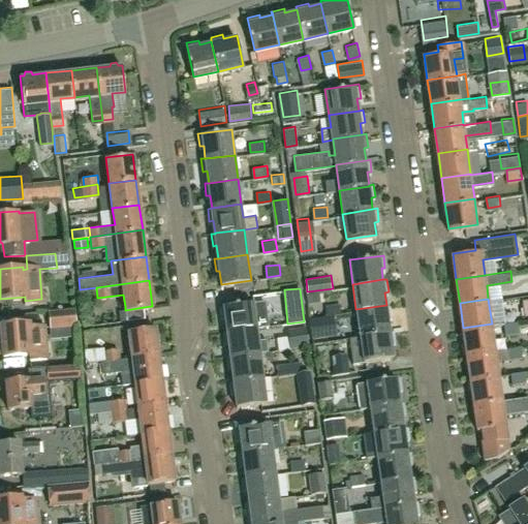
[(266,300),(219,306),(221,318),(225,317),(226,329),(256,326),(269,324),(266,300)]
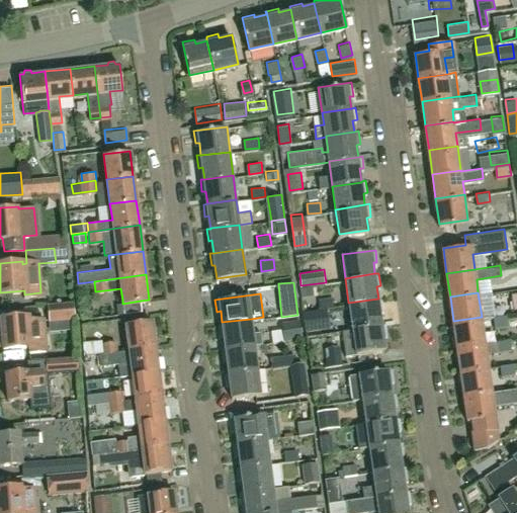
[(321,308),(334,307),(332,294),(319,296),(321,308)]
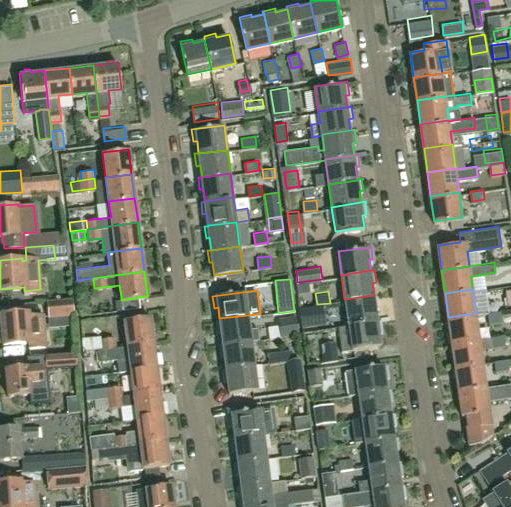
[(379,307),(378,294),(374,295),(344,299),(347,323),(377,319),(375,307),(379,307)]
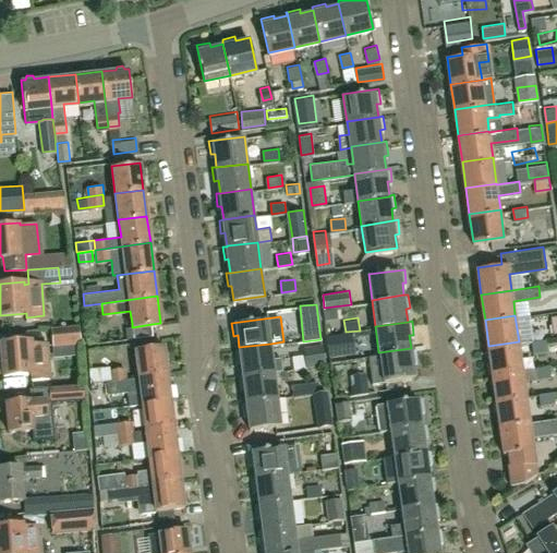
[(132,323),(125,324),(126,337),(154,334),(152,324),(132,327),(132,323)]
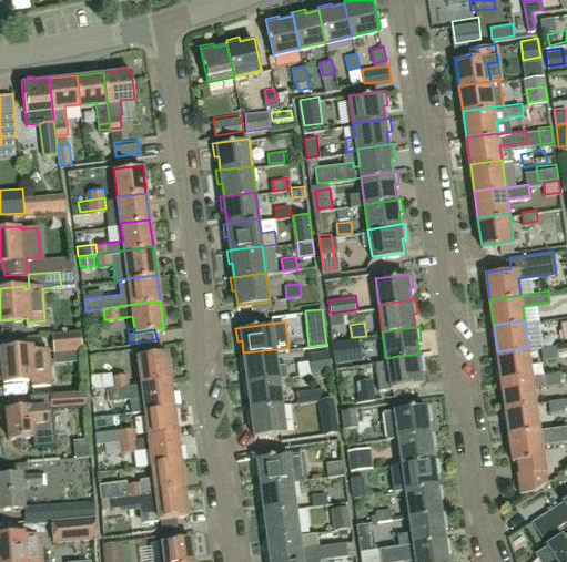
[(81,330),(52,331),(53,349),(82,348),(81,330)]
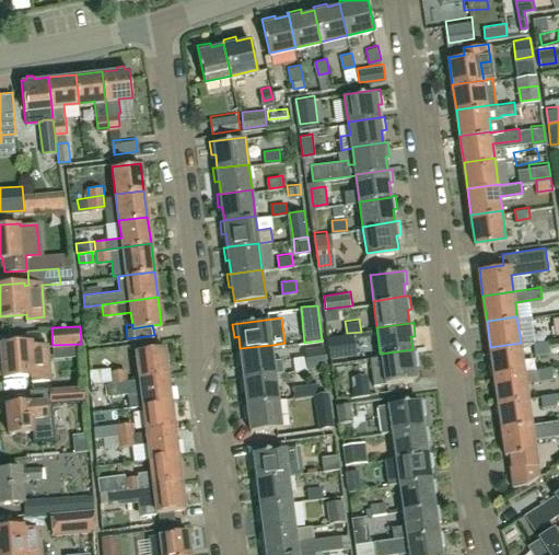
[(347,333),(329,335),(332,356),(349,354),(347,333)]
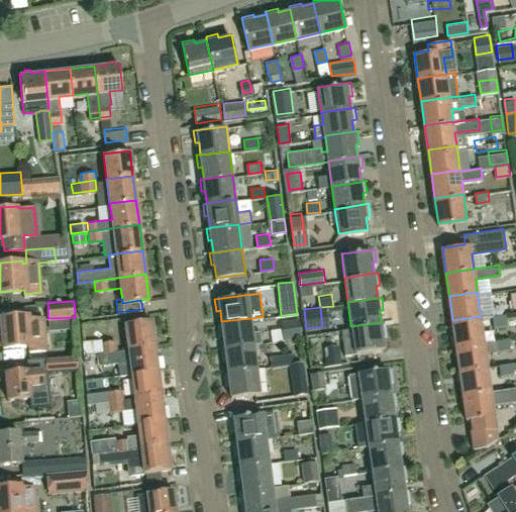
[(507,324),(506,313),(492,315),(494,326),(507,324)]
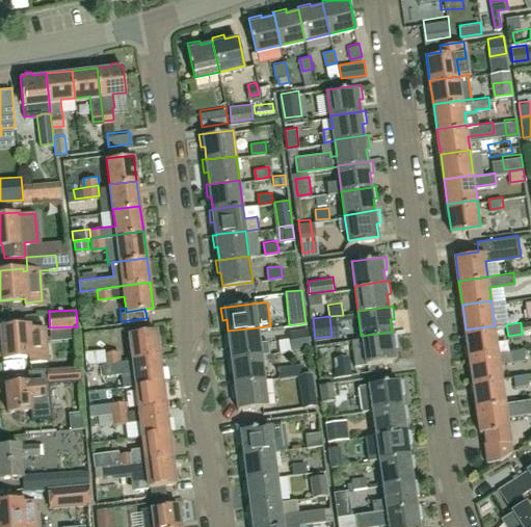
[(29,354),(30,360),(47,359),(44,325),(27,326),(27,324),(1,326),(4,358),(29,354)]
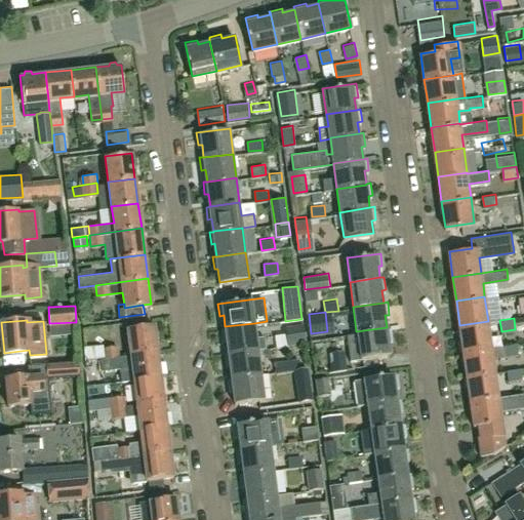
[(301,321),(286,323),(288,344),(305,341),(301,321)]
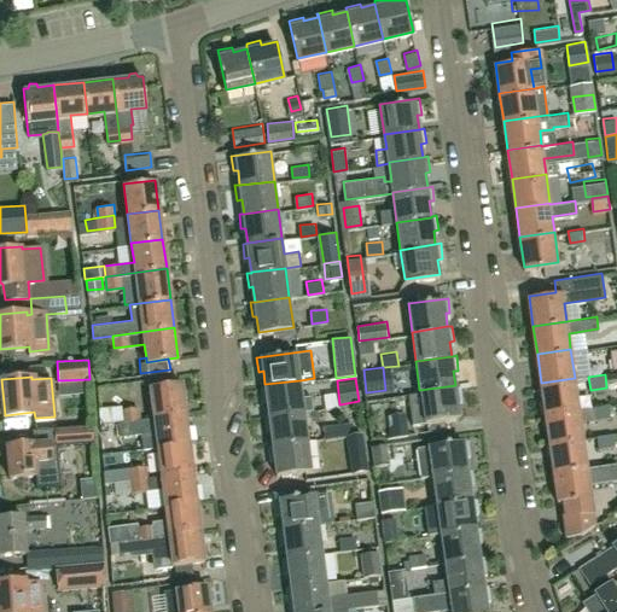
[(578,407),(575,378),(541,383),(546,412),(578,407)]
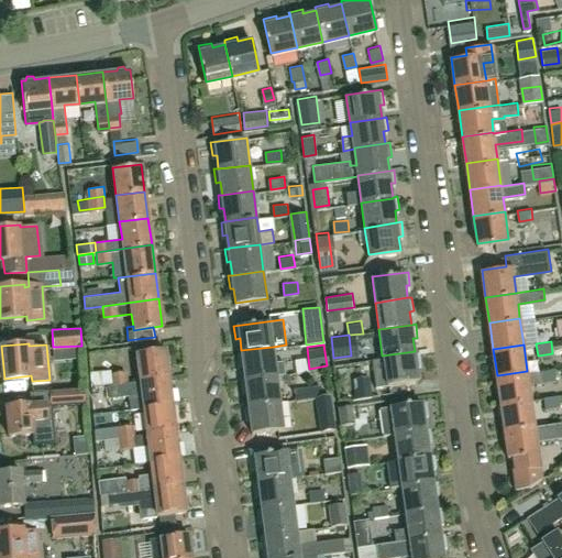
[(241,350),(238,351),(239,364),(243,364),(244,378),(276,373),(273,347),(241,350)]
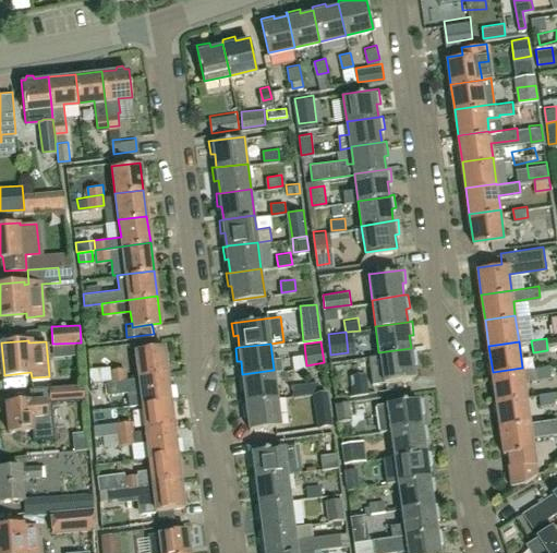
[(138,375),(167,372),(164,345),(135,349),(138,375)]
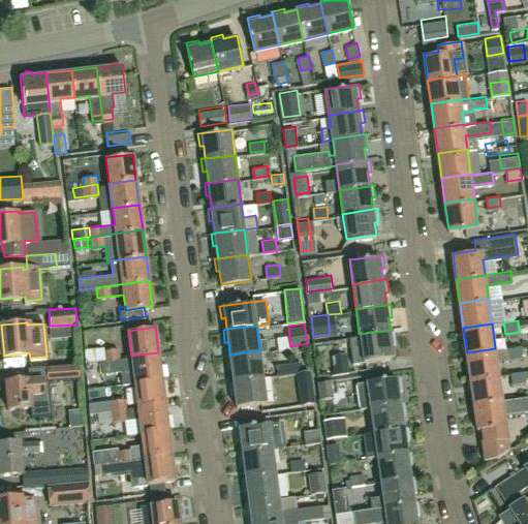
[(390,330),(359,334),(350,335),(353,360),(393,355),(392,342),(396,342),(394,329),(390,330)]
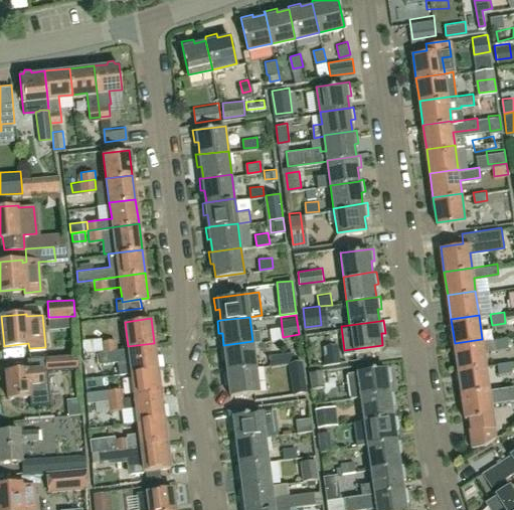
[(483,341),(482,339),(455,343),(458,367),(486,363),(484,351),(509,346),(509,345),(511,345),(510,337),(507,337),(507,336),(483,341)]
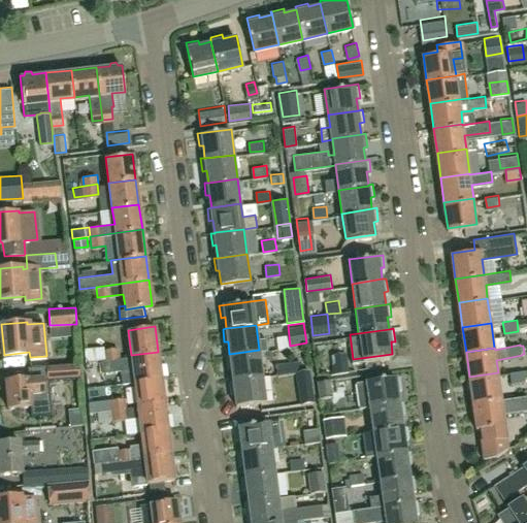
[(119,347),(105,348),(106,359),(120,357),(119,347)]
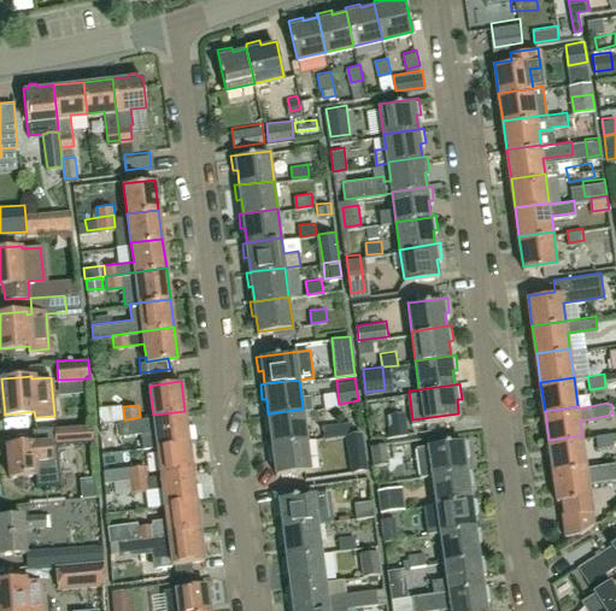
[(268,413),(264,413),(265,428),(270,428),(273,441),(306,438),(303,409),(268,413)]
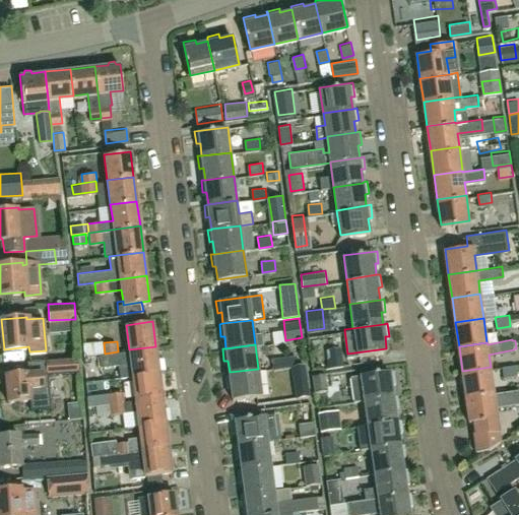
[(330,367),(343,365),(341,345),(327,347),(330,367)]
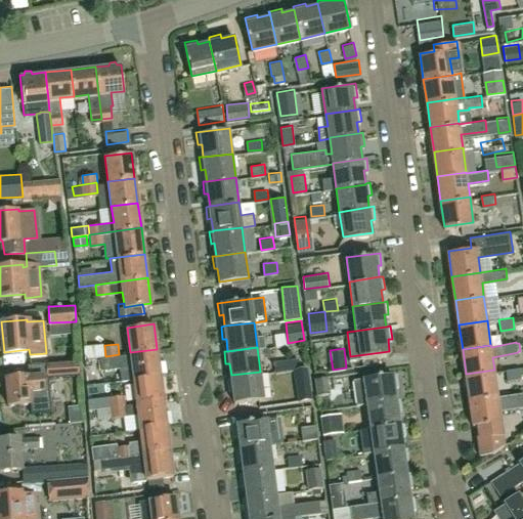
[(157,349),(130,352),(133,377),(160,374),(157,349)]
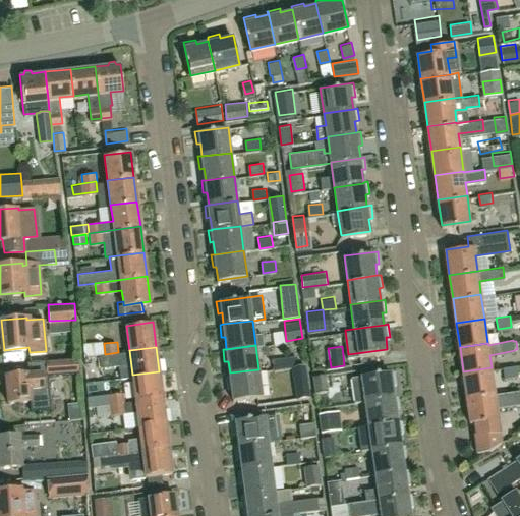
[(319,366),(315,357),(306,360),(303,348),(288,353),(294,374),(319,366)]
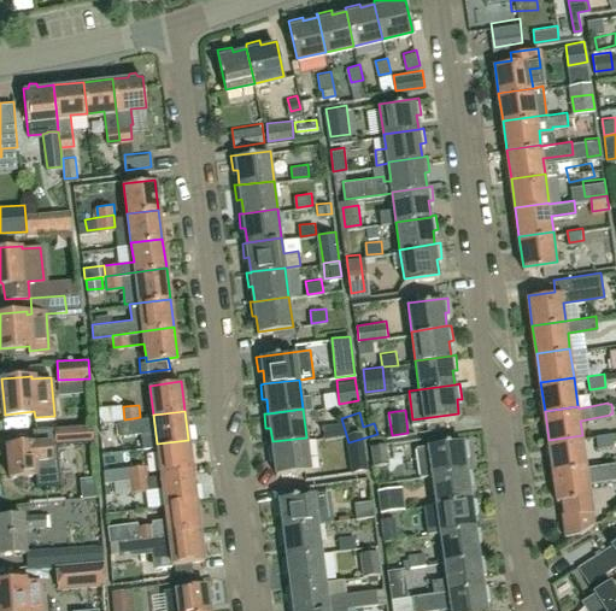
[(338,422),(324,423),(326,435),(339,434),(338,422)]
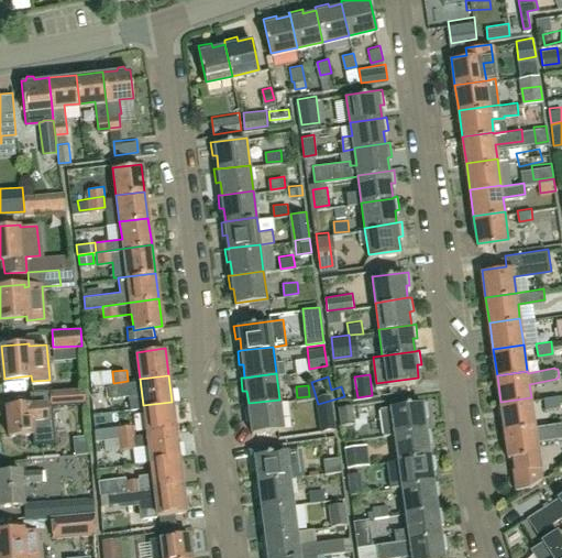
[(32,404),(7,406),(9,435),(33,433),(33,431),(48,430),(46,404),(85,402),(84,387),(44,390),(44,389),(31,390),(32,404)]
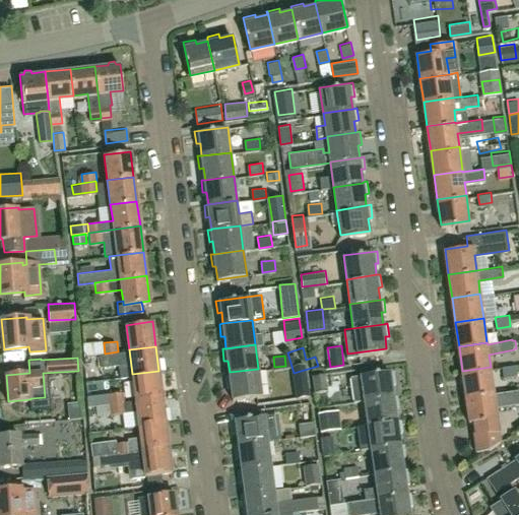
[(504,376),(517,374),(516,364),(503,366),(504,376)]
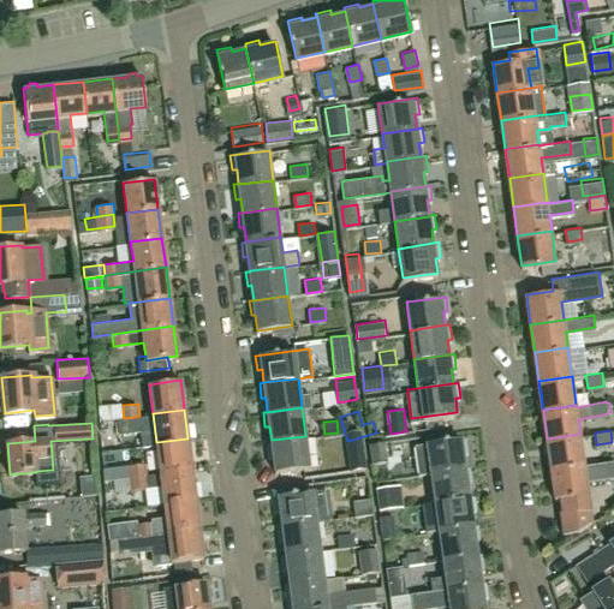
[(580,434),(547,439),(552,467),(584,463),(580,434)]
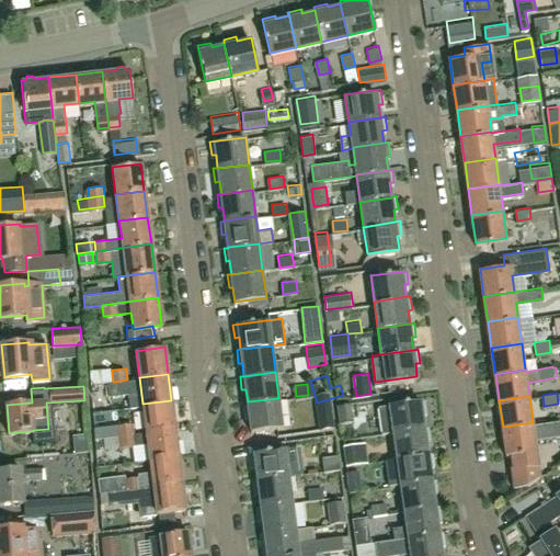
[(248,401),(243,403),(244,417),(249,416),(251,430),(283,426),(278,398),(248,401)]
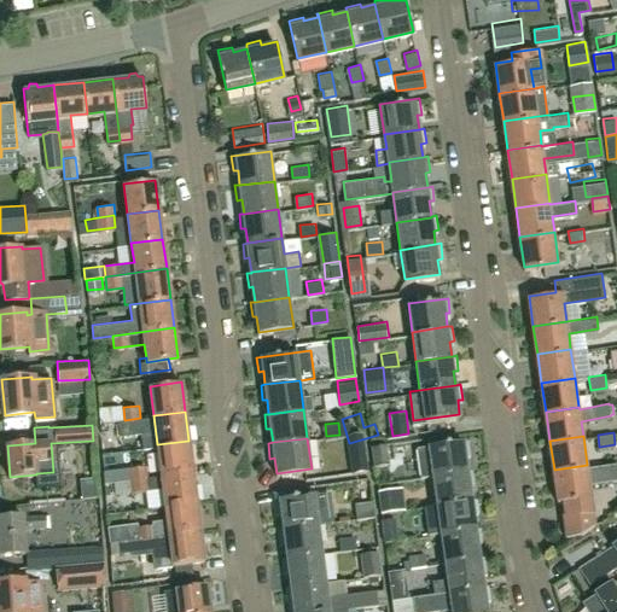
[(470,453),(467,438),(418,446),(421,474),(432,473),(467,468),(465,454),(470,453)]
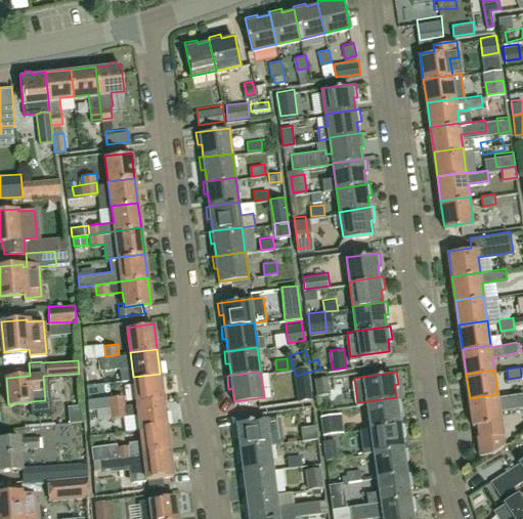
[(133,377),(136,402),(163,399),(160,374),(133,377)]
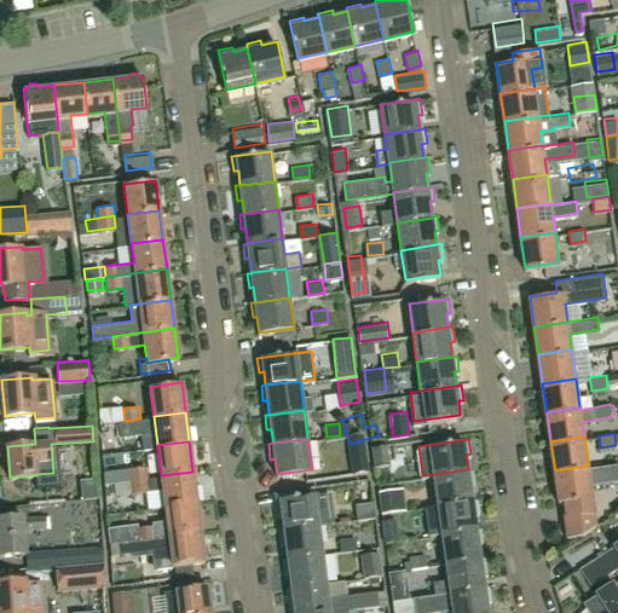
[(388,443),(371,445),(374,464),(391,462),(388,443)]
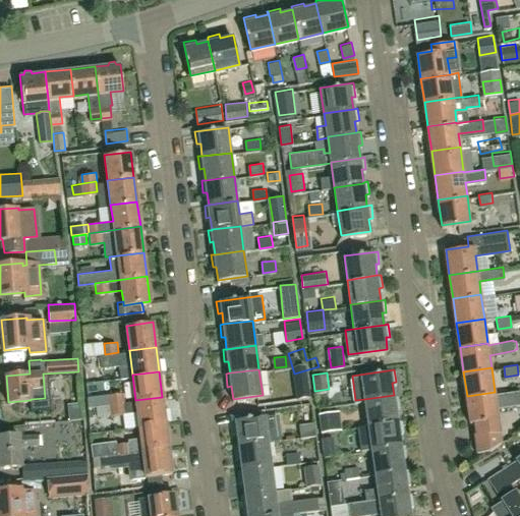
[(295,381),(297,397),(309,395),(306,379),(295,381)]
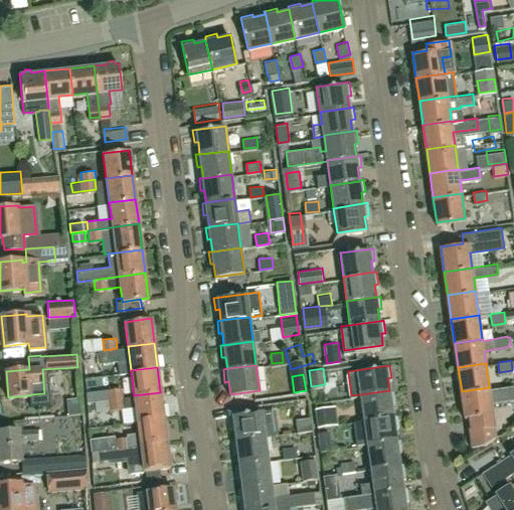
[(489,387),(462,391),(465,416),(471,415),(473,428),(470,429),(473,446),(484,445),(496,436),(491,402),(513,398),(513,385),(490,389),(489,387)]
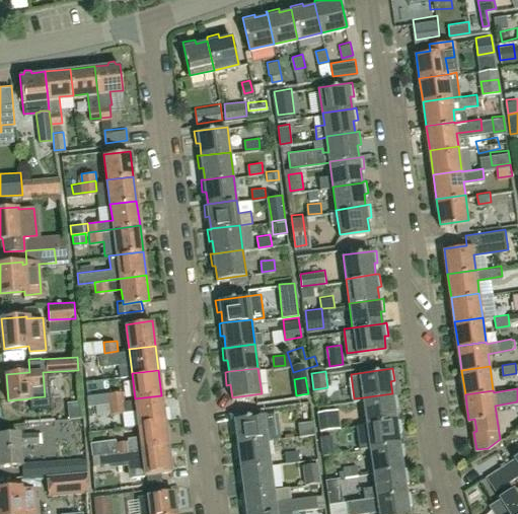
[(124,399),(123,390),(107,391),(108,401),(124,399)]
